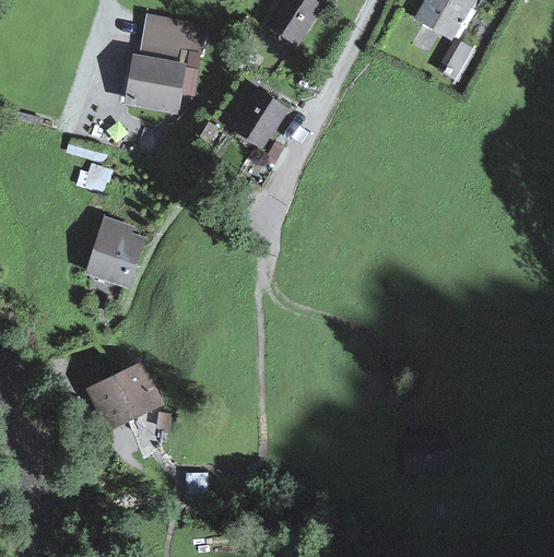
[(314,14),(294,0),(282,0),(262,26),(290,46),(314,14)]
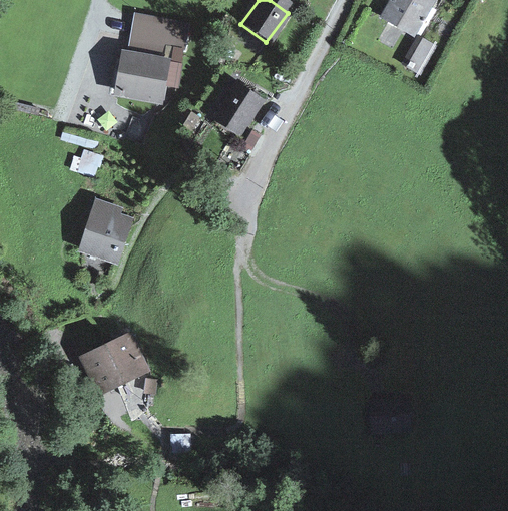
[(413,36),(436,0),(397,0),(385,18),(413,36)]
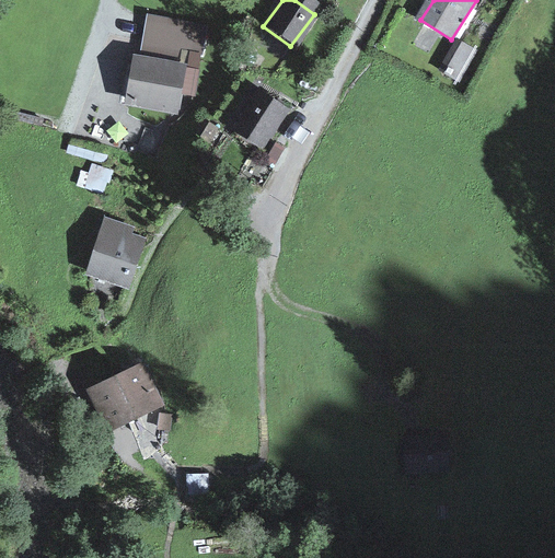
[(199,24),(146,12),(141,35),(195,47),(199,24)]
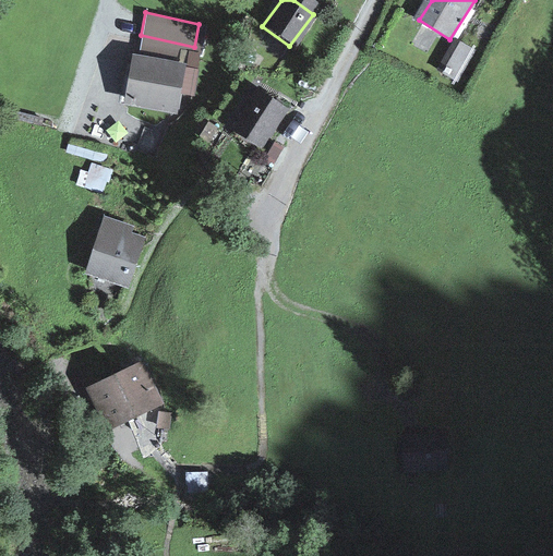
[(475,51),(457,38),(439,70),(457,81),(475,51)]
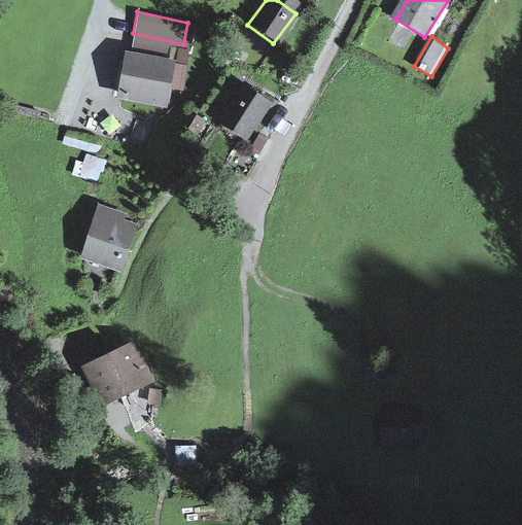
[(175,59),(130,54),(125,89),(170,95),(175,59)]
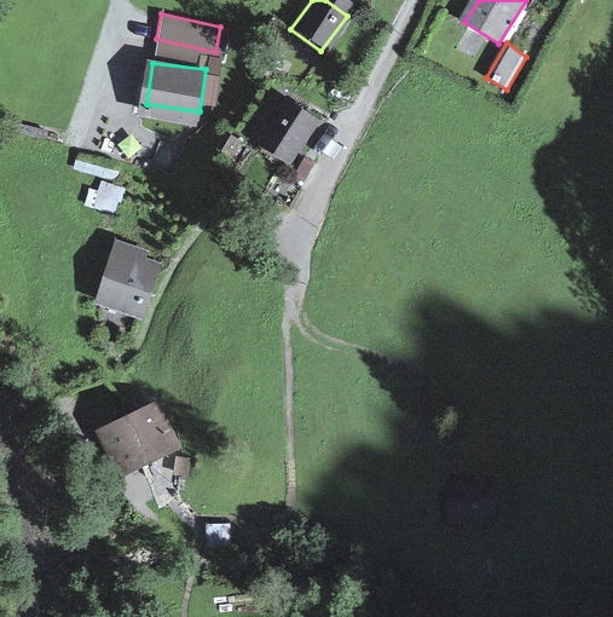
[(321,116),(281,94),(252,146),(290,169),(321,116)]
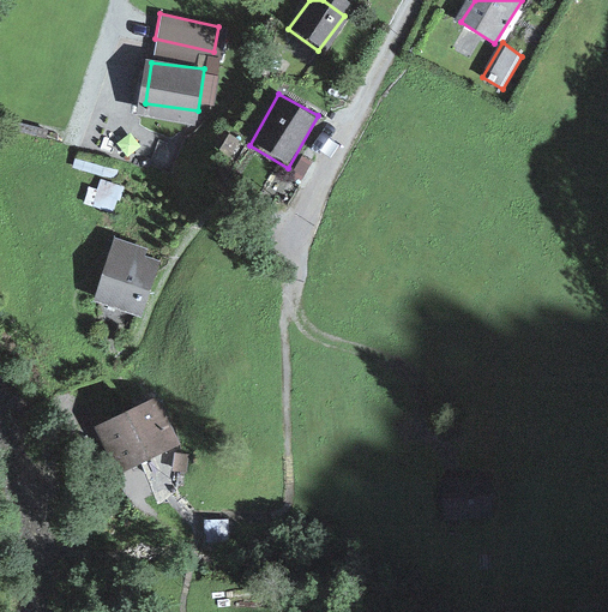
[(121,245),(103,295),(144,310),(162,259),(121,245)]
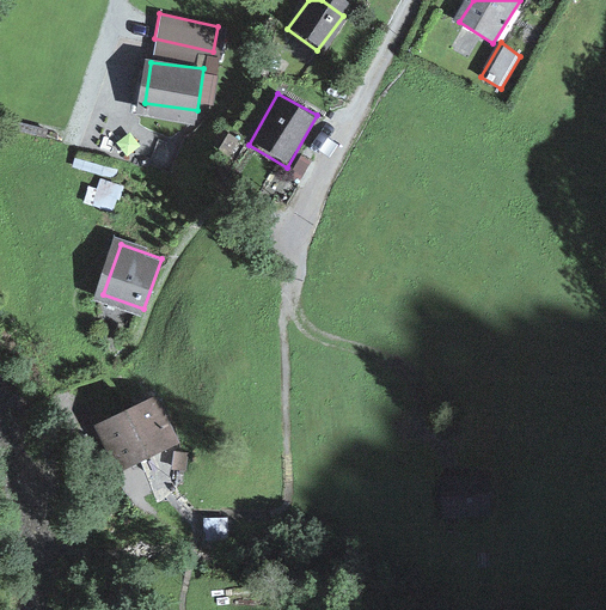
[(185,443),(166,398),(111,421),(130,465),(185,443)]
